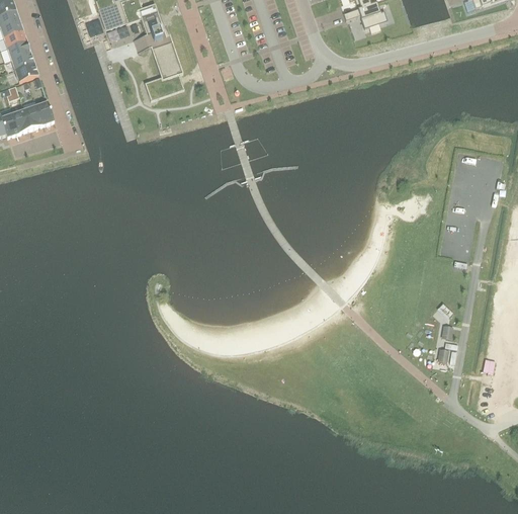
[(0,1),(0,13),(15,8),(12,0),(3,0),(0,1)]
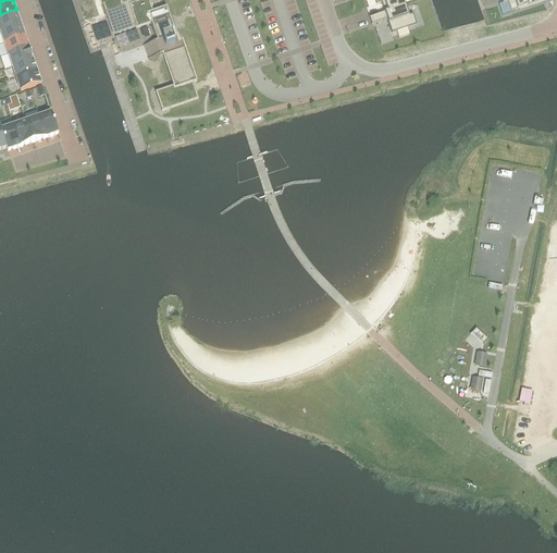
[(137,24),(151,19),(158,37),(144,41),(148,56),(162,50),(173,83),(156,88),(162,108),(198,95),(193,80),(197,77),(180,26),(175,27),(166,3),(153,8),(150,0),(102,0),(106,10),(110,9),(118,28),(136,22),(137,24)]
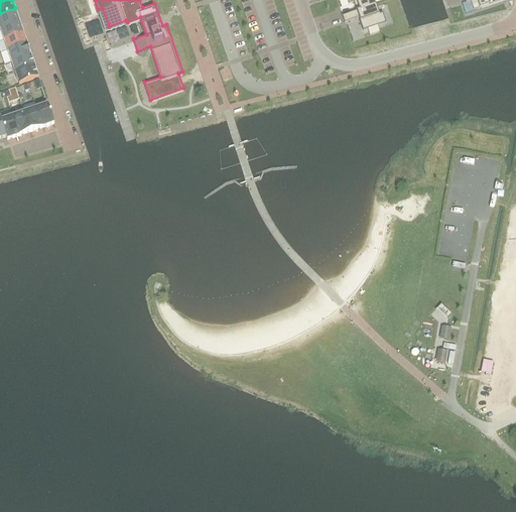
[(466,0),(463,1),(466,11),(474,9),(471,0),(466,0)]
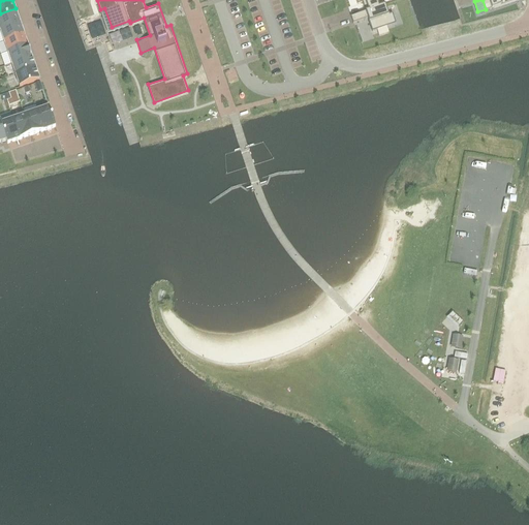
[(477,0),(483,0),(486,9),(505,2),(504,0),(477,0)]
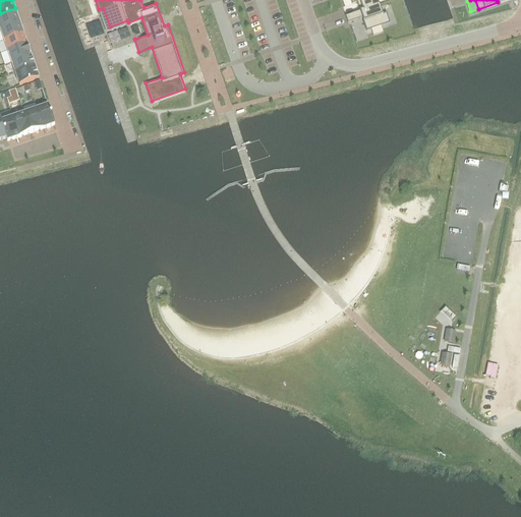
[(358,8),(345,12),(347,19),(361,14),(361,15),(365,27),(371,25),(390,18),(386,8),(382,9),(379,1),(364,6),(359,7),(358,8)]
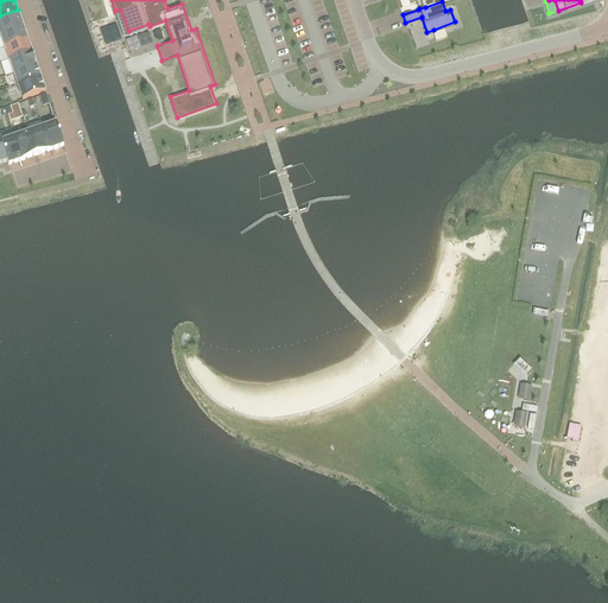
[(0,30),(23,23),(18,10),(0,16),(0,30)]
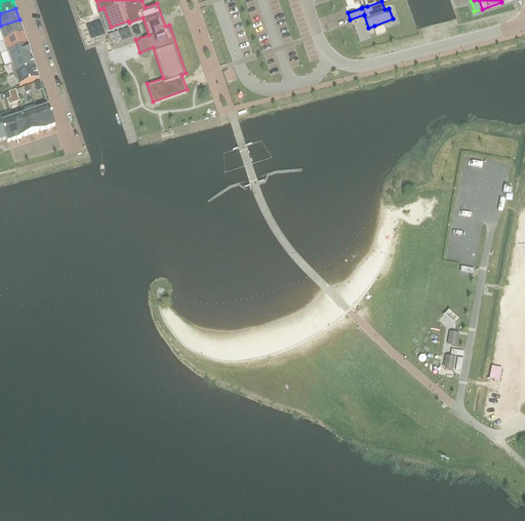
[(0,27),(4,38),(24,31),(19,19),(0,26),(0,27)]
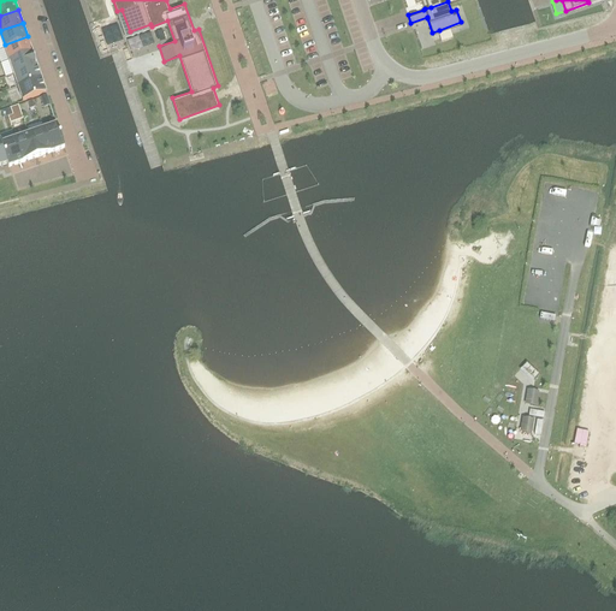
[(9,58),(33,49),(28,36),(5,45),(9,58)]
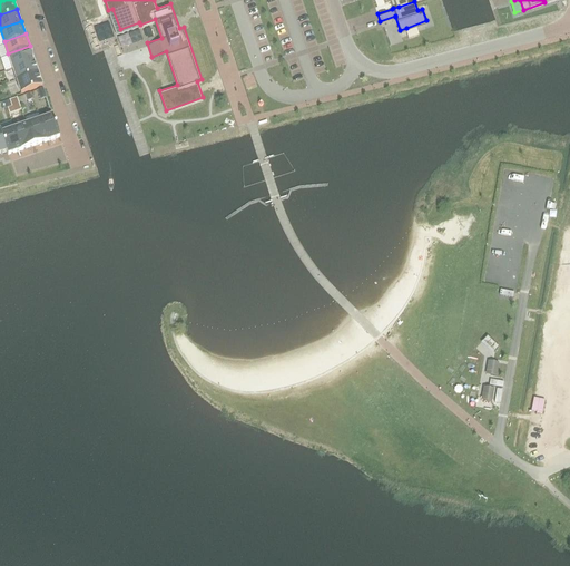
[(8,54),(12,66),(33,58),(30,46),(8,54)]
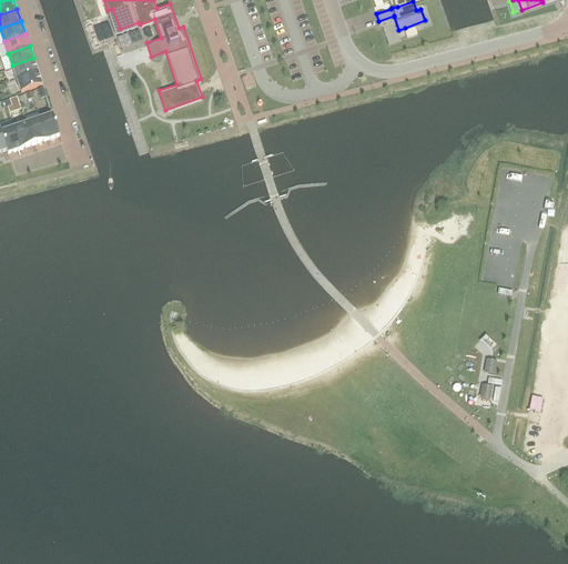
[(12,66),(17,78),(38,70),(33,58),(12,66)]
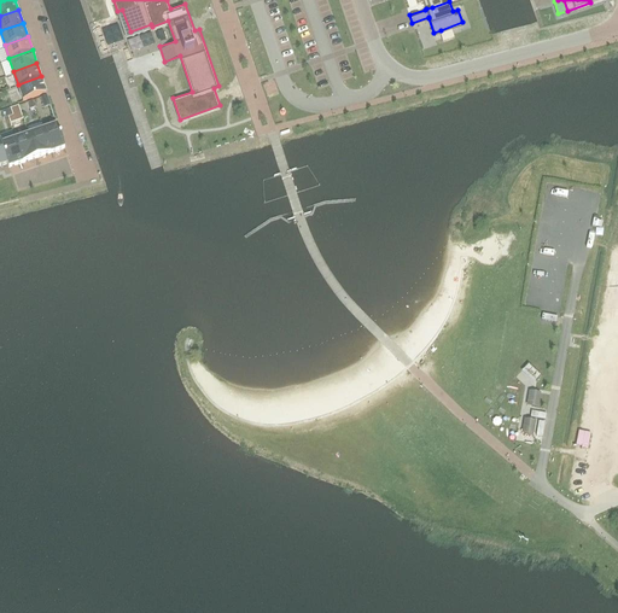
[(18,85),(23,98),(46,89),(41,76),(18,85)]
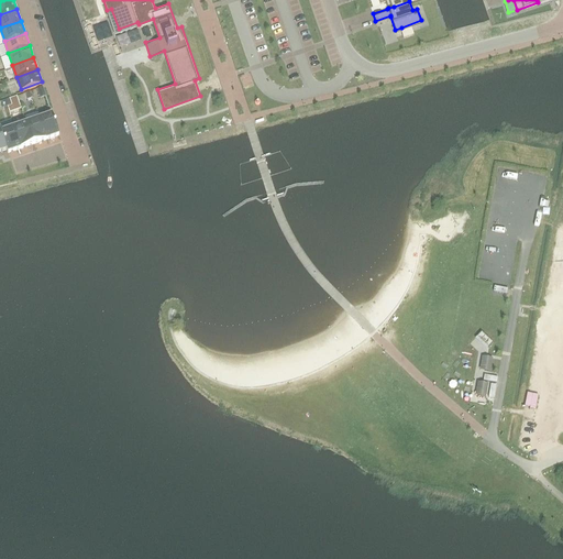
[(59,131),(52,110),(39,114),(46,135),(59,131)]
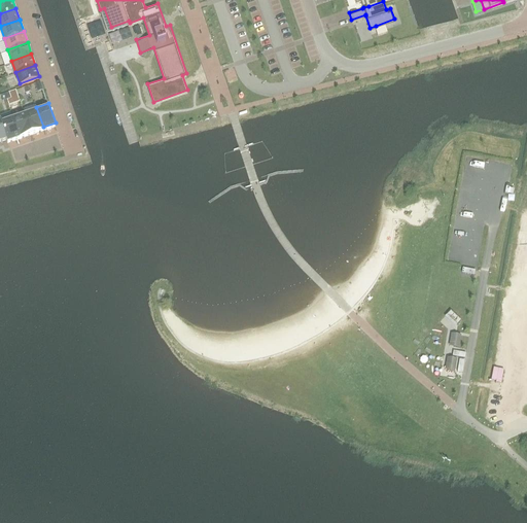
[(36,107),(25,111),(31,131),(43,127),(36,107)]
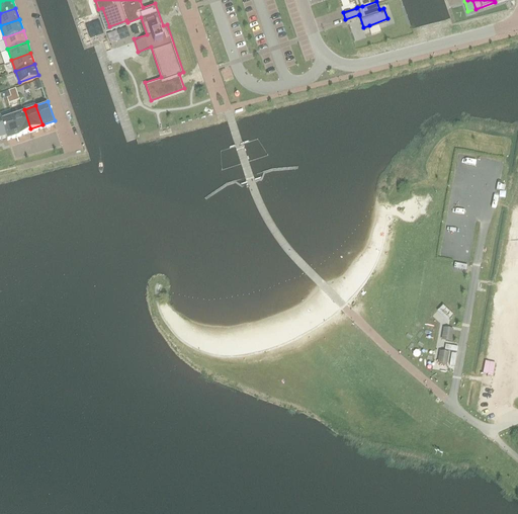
[(12,113),(19,133),(30,129),(24,109),(12,113)]
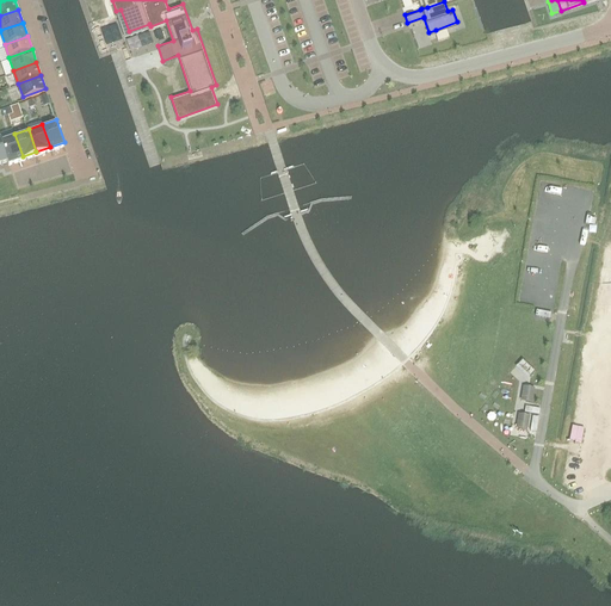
[(7,158),(8,161),(23,156),(14,134),(1,138),(7,158)]
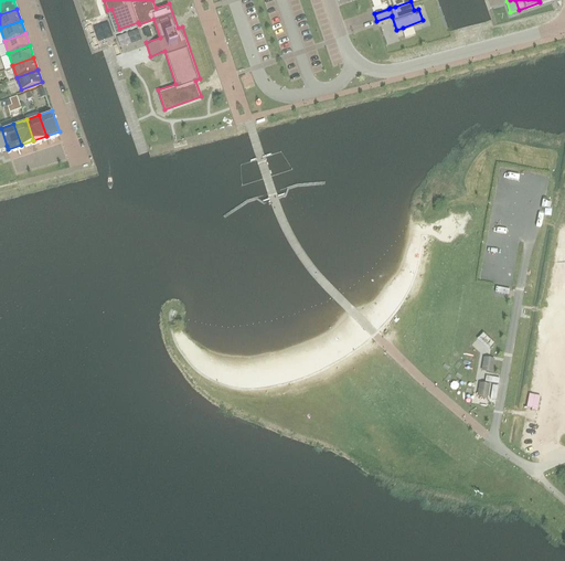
[(504,163),(503,172),(515,173),(516,165),(504,163)]
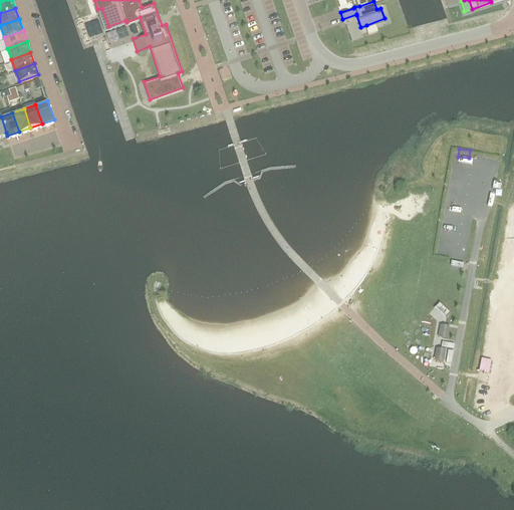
[(440,299),(435,304),(446,313),(450,309),(440,299)]
